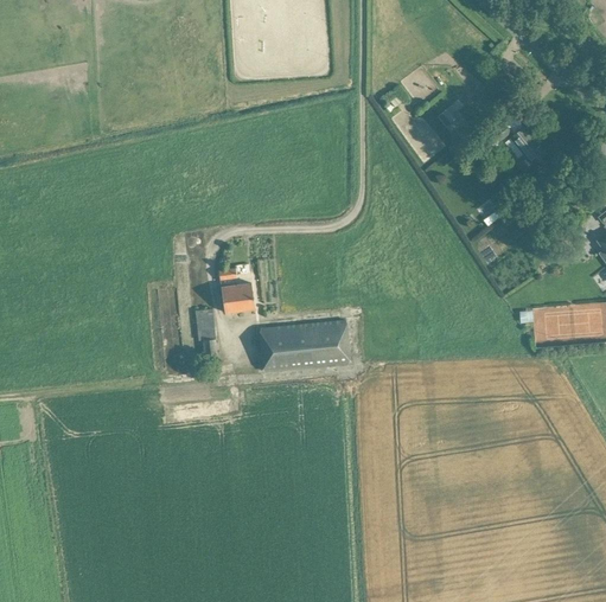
[(446,110),(435,117),(445,134),(455,127),(446,110)]
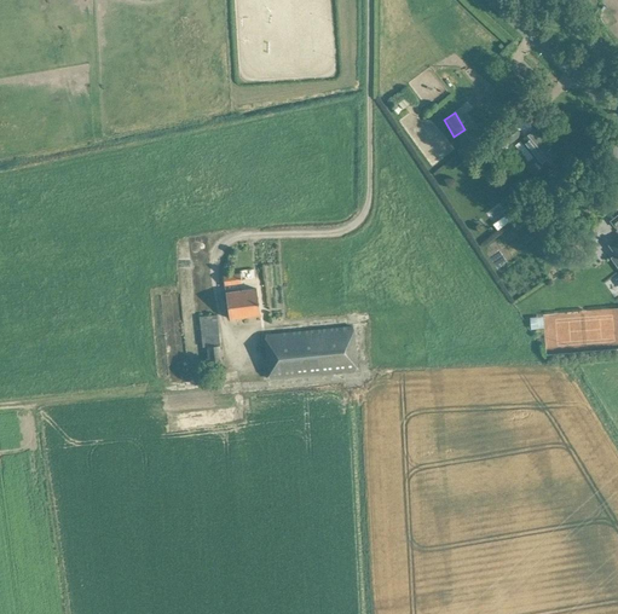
[(503,142),(519,129),(513,121),(497,134),(503,142)]
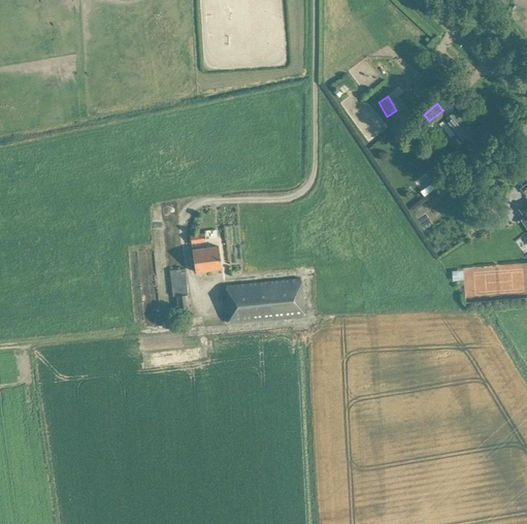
[(455,105),(447,112),(442,116),(455,130),(447,137),(454,145),(462,139),(465,136),(473,130),(467,123),(468,122),(467,121),(465,123),(459,115),(460,112),(455,105)]
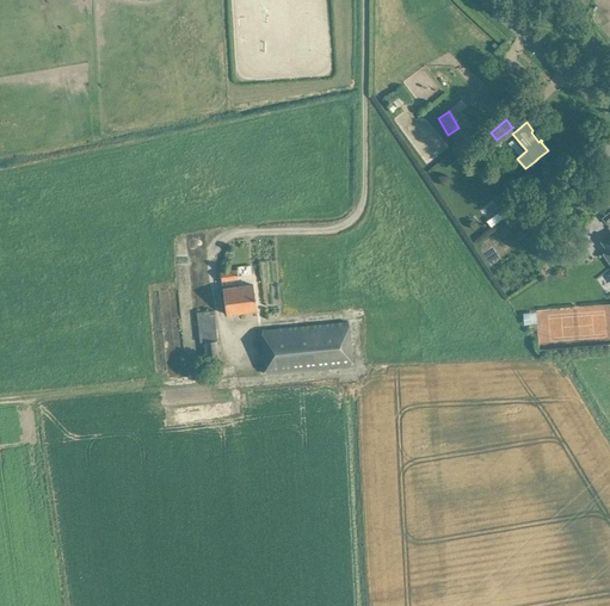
[(479,143),(484,149),(495,138),(490,133),(479,143)]
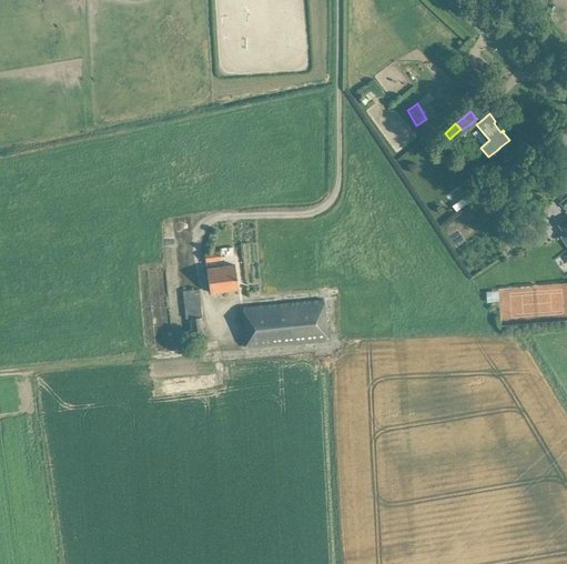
[(452,210),(464,201),(455,188),(443,197),(452,210)]
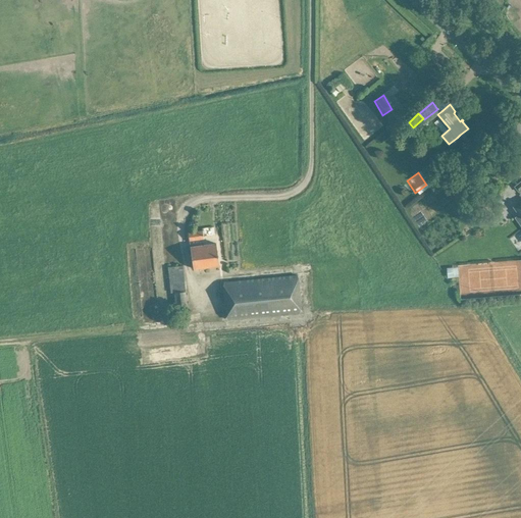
[(492,220),(491,209),(477,210),(478,221),(492,220)]
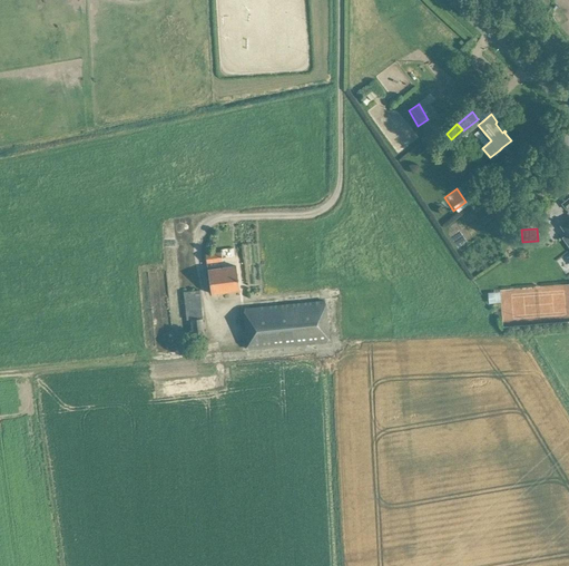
[(204,250),(205,259),(222,256),(221,247),(204,250)]
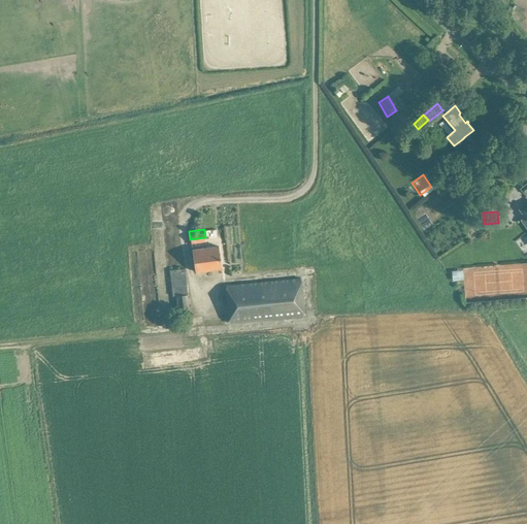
[(218,242),(191,246),(194,268),(221,264),(218,242)]
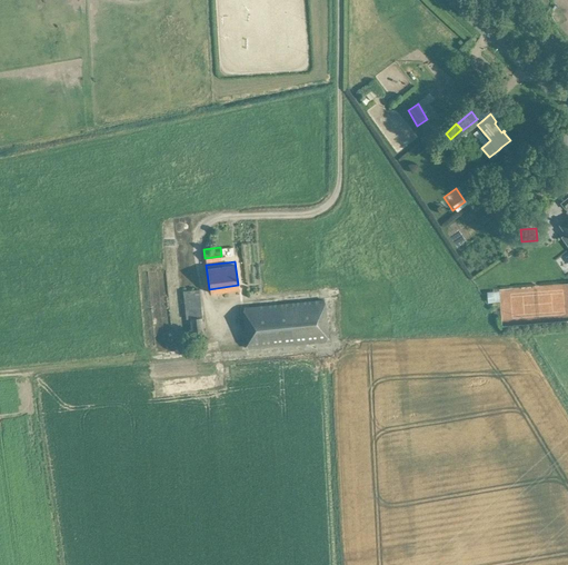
[(205,339),(198,285),(182,287),(186,319),(189,319),(191,340),(205,339)]
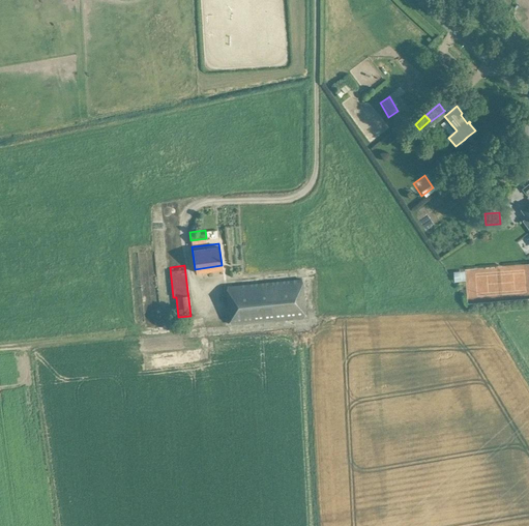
[(461,272),(449,273),(450,284),(462,282),(461,272)]
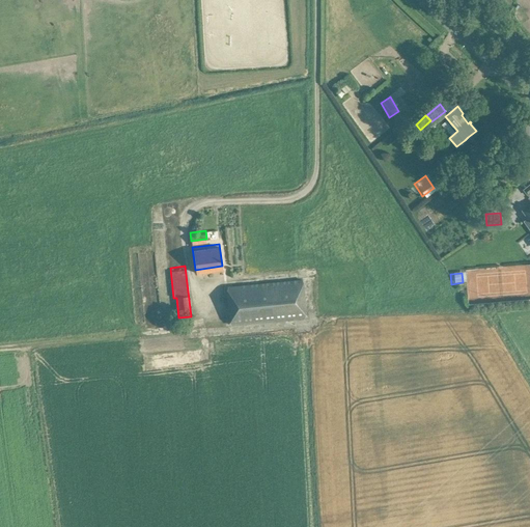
[(305,313),(303,286),(302,276),(226,283),(229,321),(305,313)]
